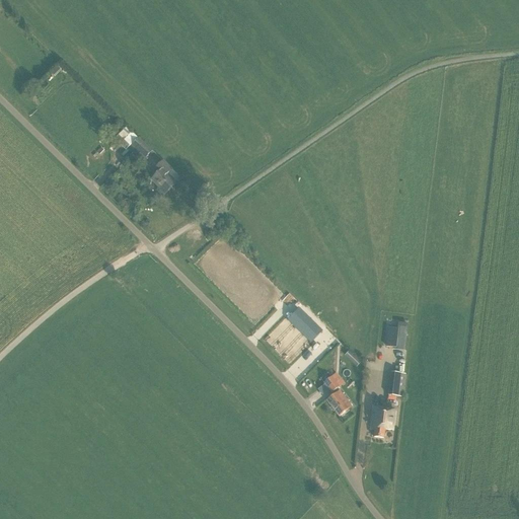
[(61,77),(49,78),(50,87),(61,86),(61,77)]
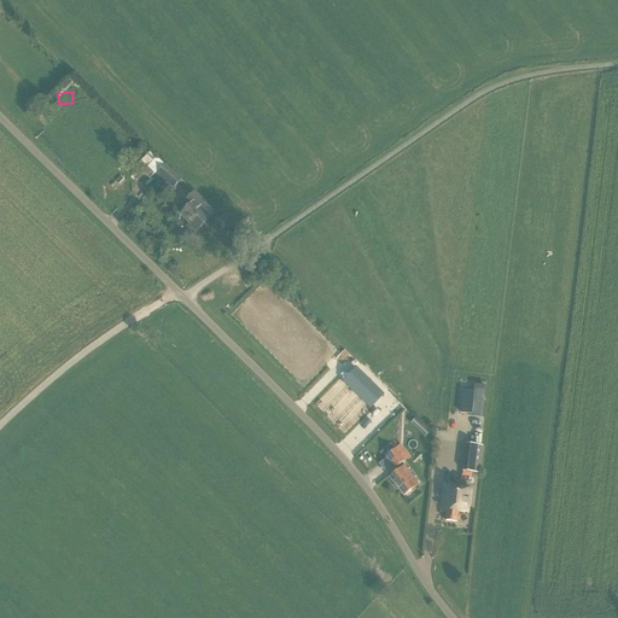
[(136,168),(144,175),(149,169),(155,175),(152,179),(158,184),(152,191),(159,197),(168,188),(170,191),(181,180),(165,165),(164,167),(151,152),(136,168)]
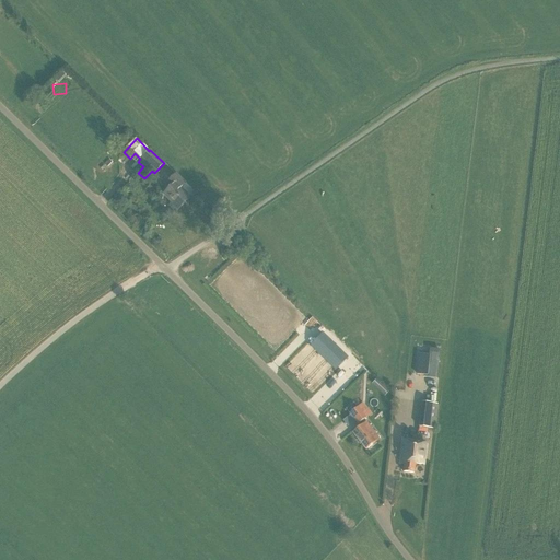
[(115,164),(100,175),(105,182),(120,171),(115,164)]
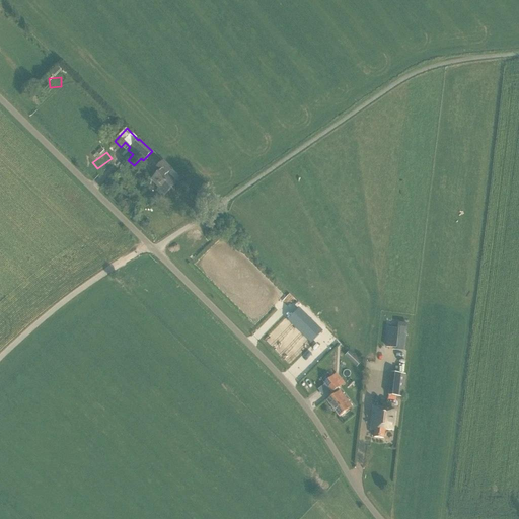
[(167,175),(171,171),(163,162),(158,167),(162,170),(152,180),(159,189),(157,191),(163,197),(176,184),(167,175)]
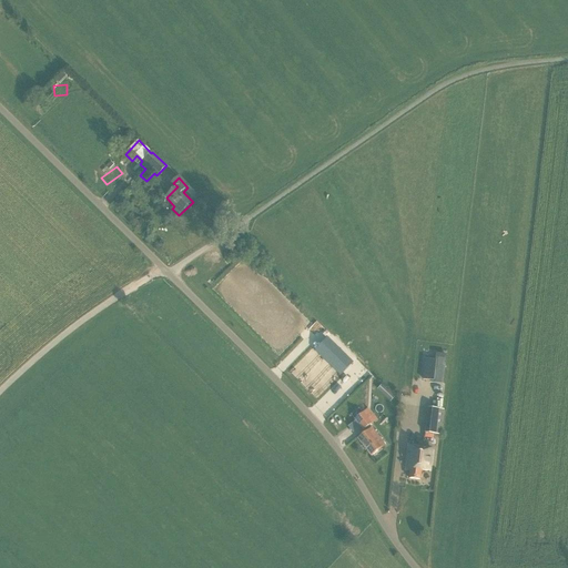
[(353,363),(328,340),(316,352),(341,376),(353,363)]
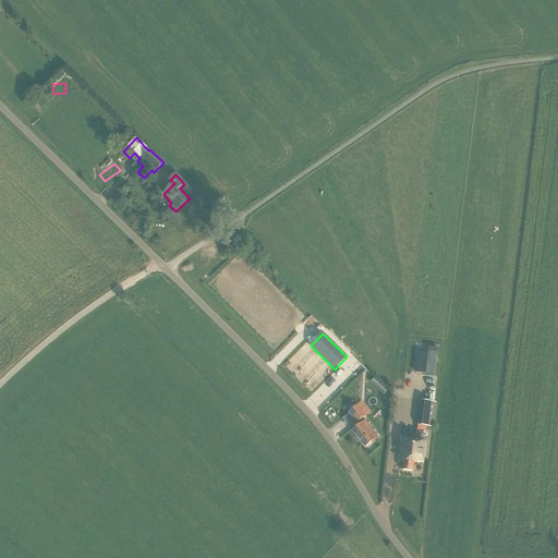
[(425,376),(435,377),(438,348),(428,347),(427,353),(416,352),(414,373),(425,374),(425,376)]
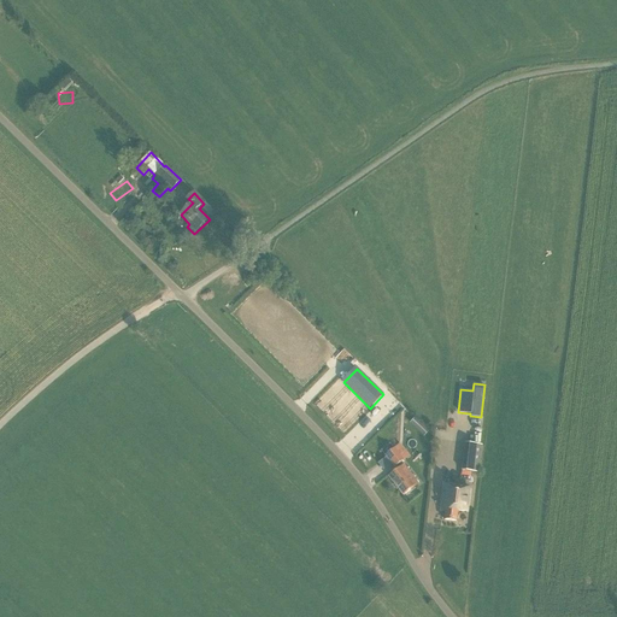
[(400,442),(385,454),(394,468),(410,456),(400,442)]
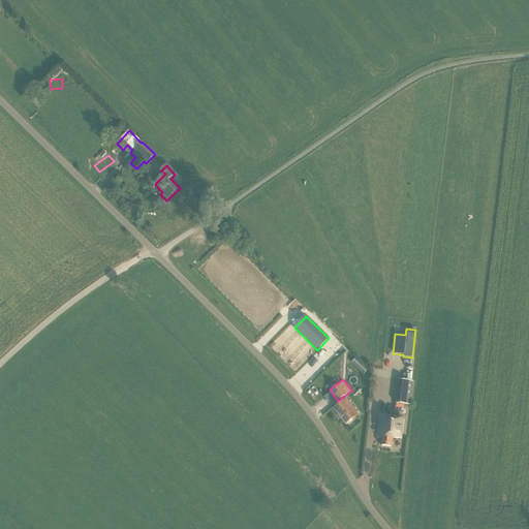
[(411,406),(413,382),(399,380),(397,404),(411,406)]
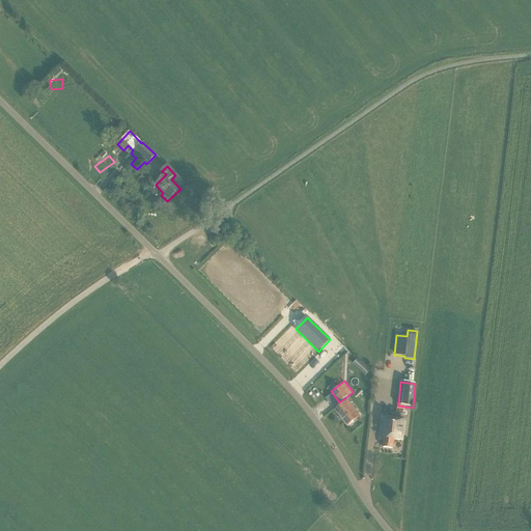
[(344,403),(335,411),(347,427),(360,417),(352,406),(347,408),(344,403)]
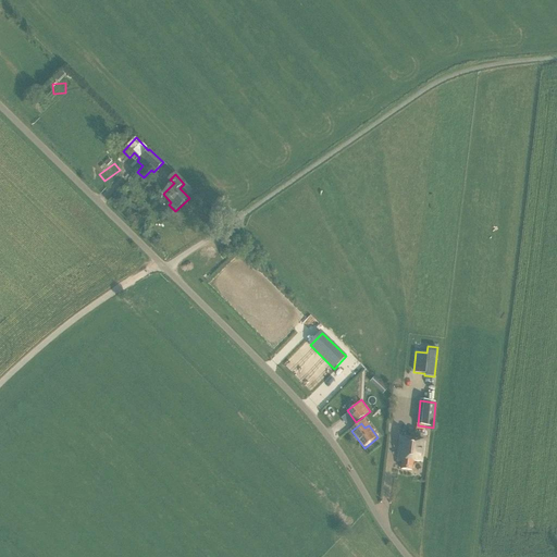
[(424,441),(418,440),(418,438),(401,437),(400,446),(399,446),(399,450),(400,450),(399,460),(403,460),(401,470),(412,471),(413,461),(422,462),(424,441)]
